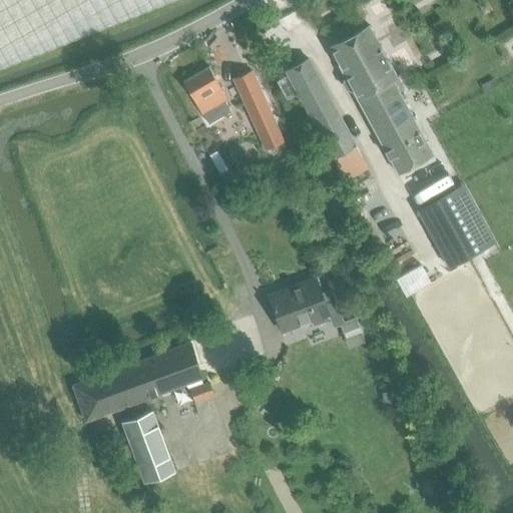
[(0,0),(0,68),(175,0),(0,0)]
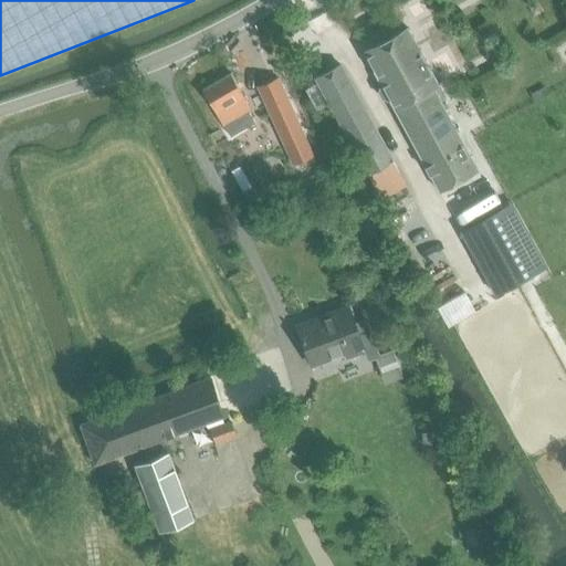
[(439,190),(475,169),(438,101),(443,97),(405,29),(363,51),(381,85),(378,91),(383,101),(389,101),(439,190)]
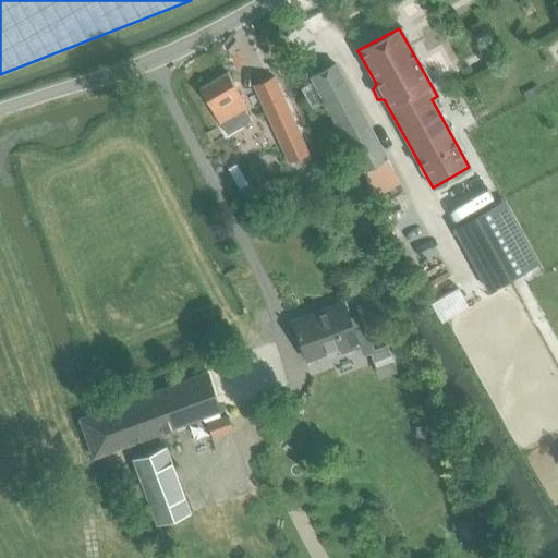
[(375,196),(398,182),(334,63),(310,77),(312,83),(323,102),(375,196)]
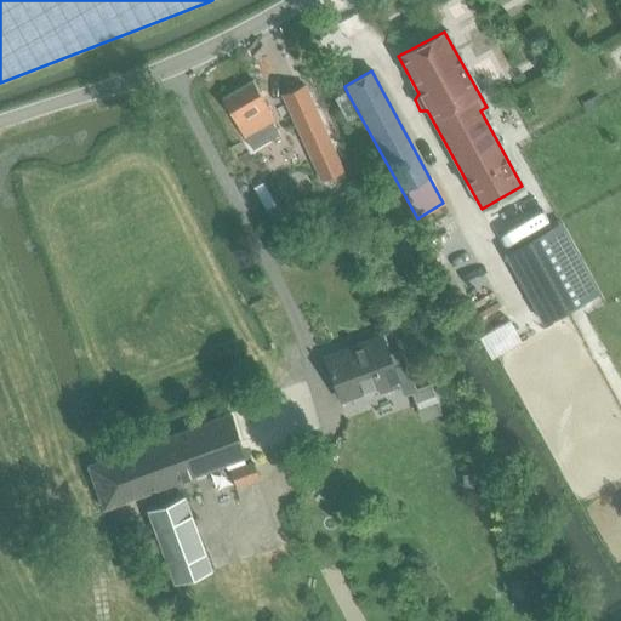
[(279,135),(272,123),(275,120),(252,81),(222,98),(245,138),(246,137),(254,151),(279,135)]
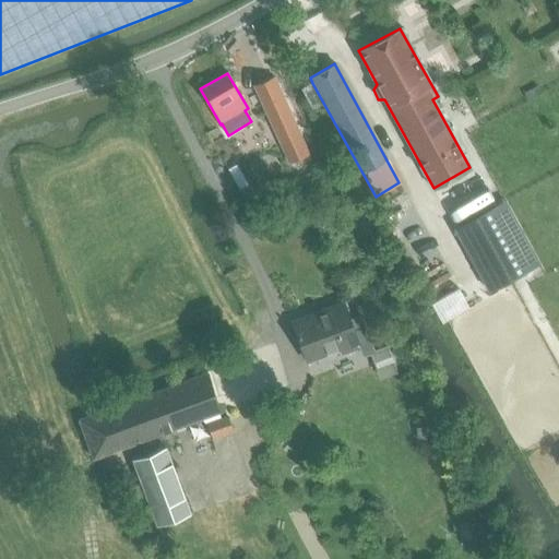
[(257,87),(289,163),(309,154),(275,79),(257,87)]
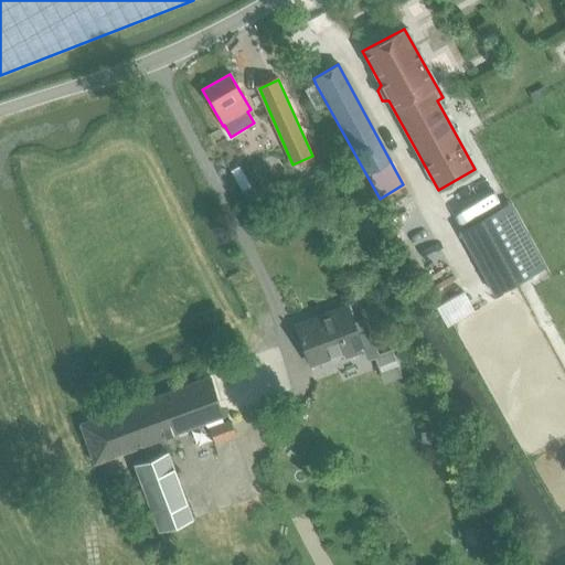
[(316,84),(306,91),(317,109),(327,104),(316,84)]
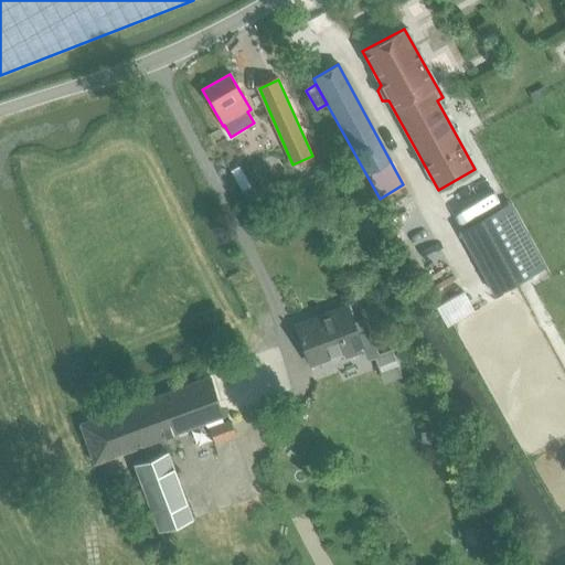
[(252,187),(242,192),(248,204),(258,199),(252,187)]
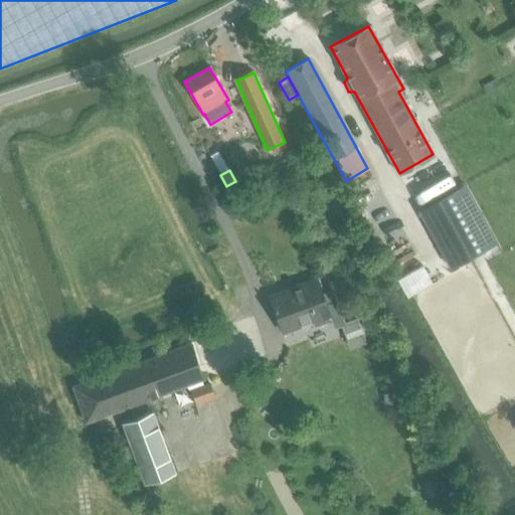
[(457,190),(419,210),(451,269),(465,261),(489,248),(459,192),(457,190)]
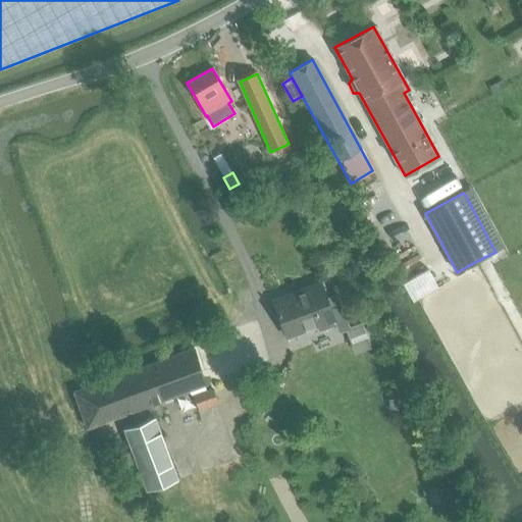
[(320,283),(274,301),(286,333),(289,338),(319,327),(320,331),(335,326),(336,327),(338,333),(346,330),(350,328),(350,327),(337,295),(326,298),(321,283),(320,283)]
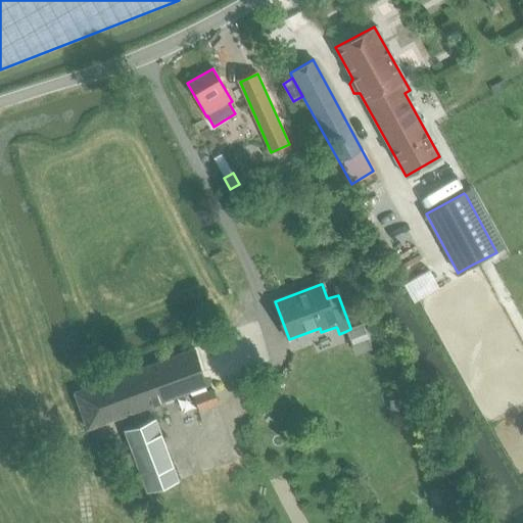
[(206,385),(193,349),(74,393),(86,429),(189,391),(193,395),(199,410),(217,403),(212,390),(209,388),(205,390),(204,386),(206,385)]
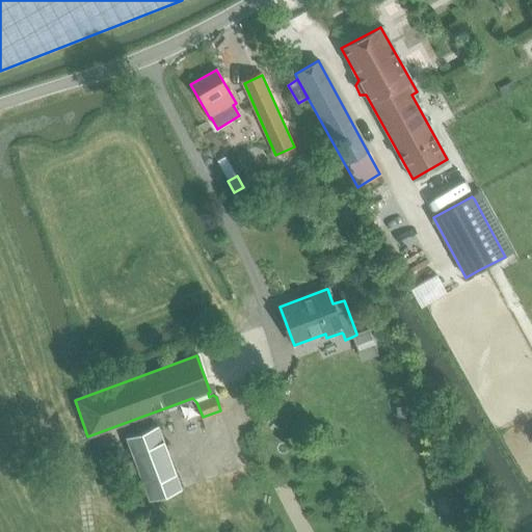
[(149,499),(179,487),(157,427),(127,437),(149,499)]
